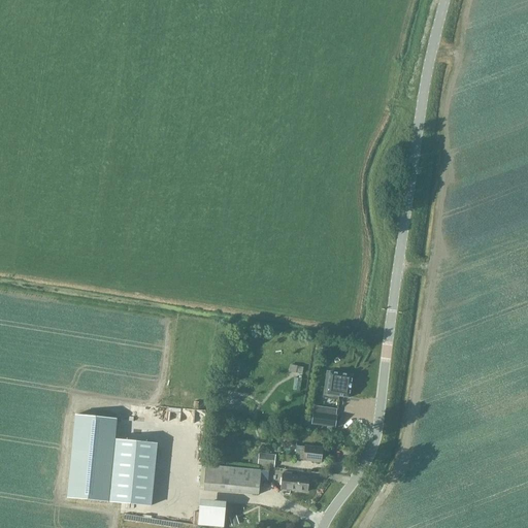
[(327,371),(323,398),(333,399),(334,396),(351,398),(354,374),(327,371)]
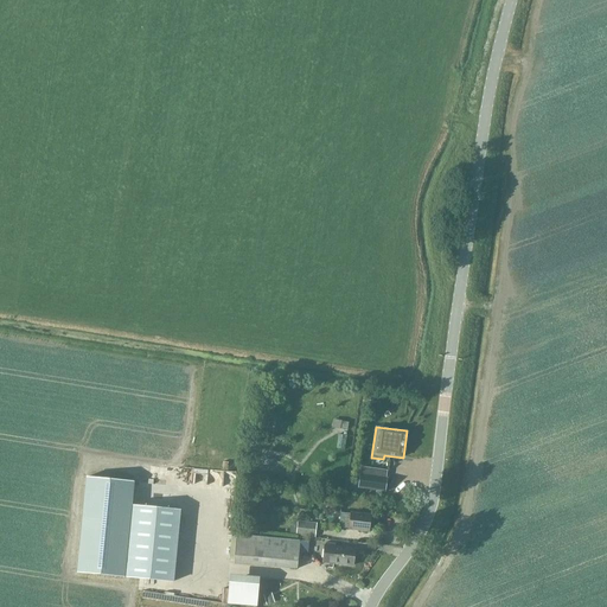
[(359,478),(358,487),(384,491),(385,483),(359,478)]
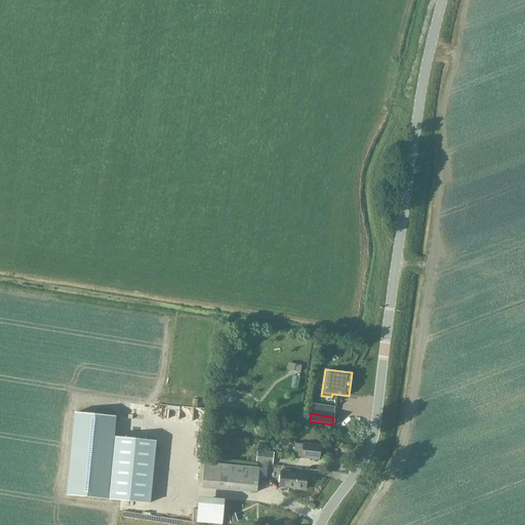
[(109,499),(118,500),(150,503),(156,442),(115,438),(109,499)]
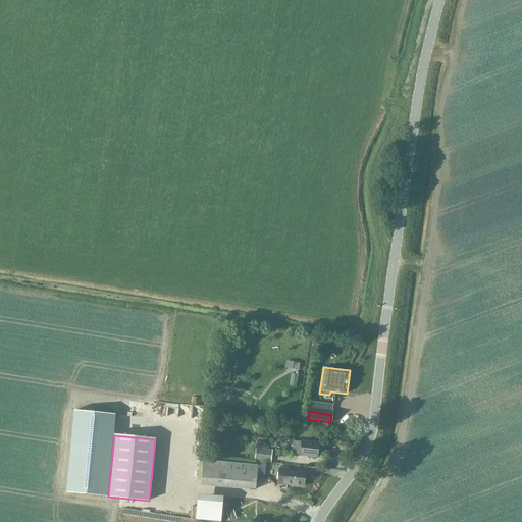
[(301,442),(292,441),(291,454),(300,455),(300,456),(317,458),(318,444),(302,441),(301,442)]
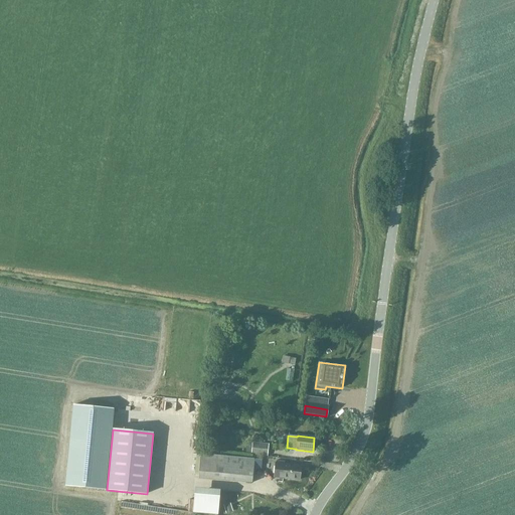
[(252,443),(251,454),(267,456),(269,444),(252,443)]
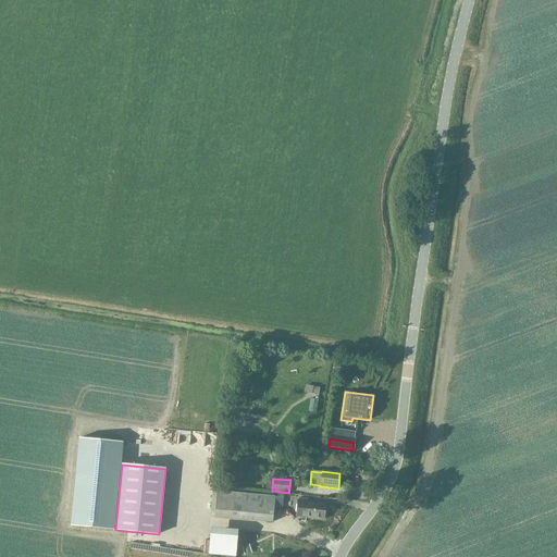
[(273,507),(274,496),(211,491),(209,514),(214,514),(213,517),(272,522),(273,507)]
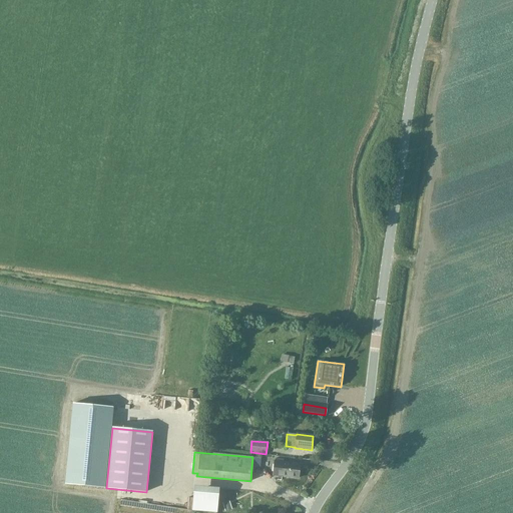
[(252,457),(251,467),(260,467),(261,458),(252,457)]
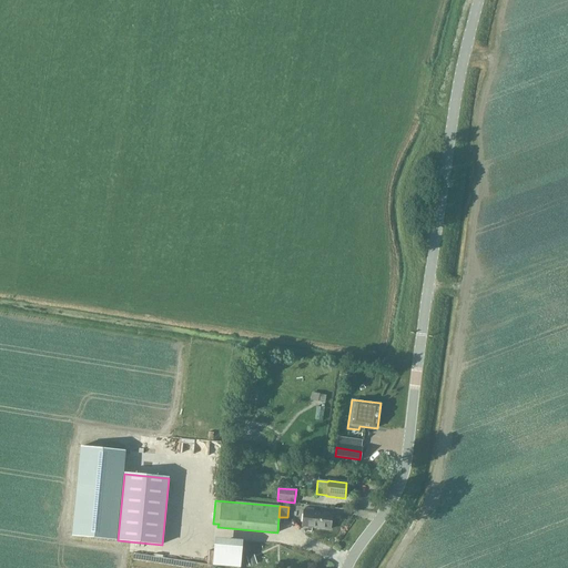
[(330,529),(332,514),(302,510),(301,526),(330,529)]
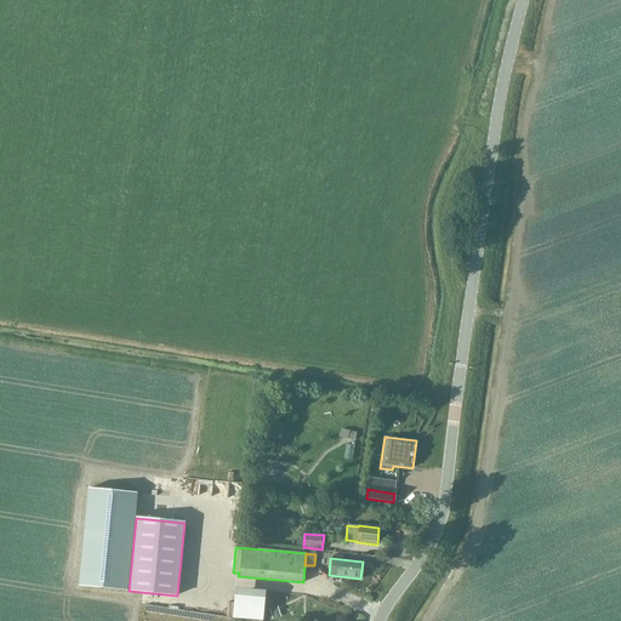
[(235,587),(232,617),(262,620),(265,591),(235,587)]
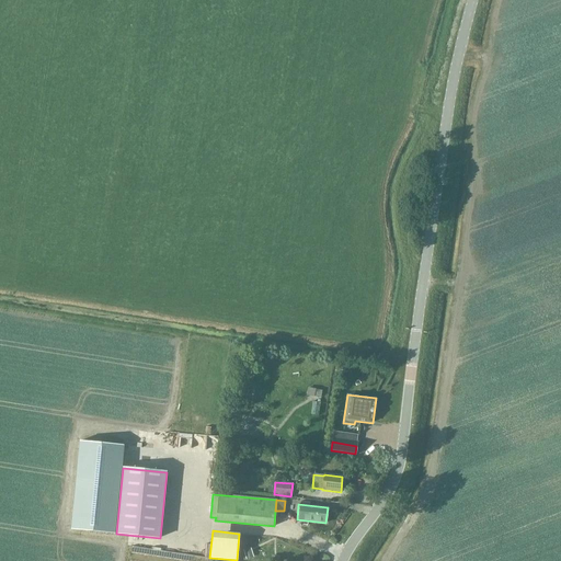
[(250,548),(243,550),(247,559),(253,557),(250,548)]
